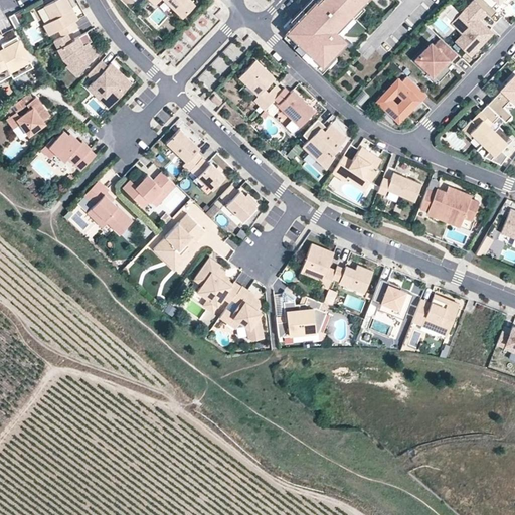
[(66,34),(76,28),(73,21),(77,19),(73,12),(71,14),(69,10),(72,9),(66,0),(54,0),(43,6),(46,12),(50,20),(42,25),(48,35),(57,30),(61,36),(66,33),(66,34)]
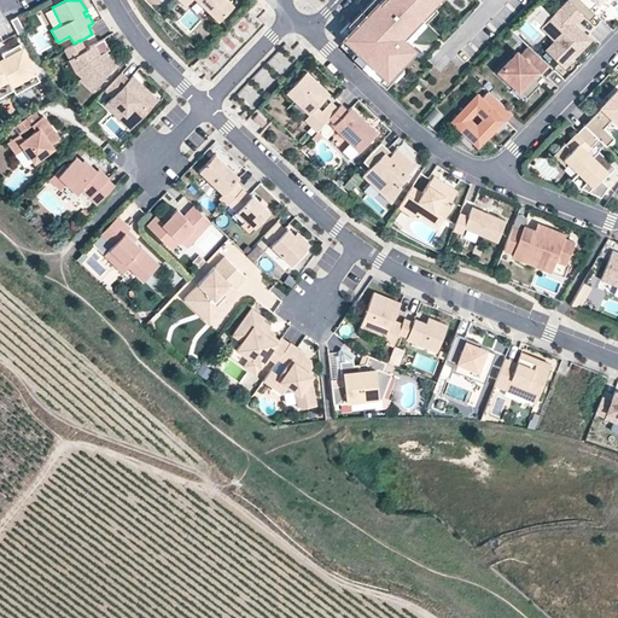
[(180,0),(186,5),(188,3),(191,0),(198,0),(210,11),(219,19),(233,4),(228,0),(180,0)]
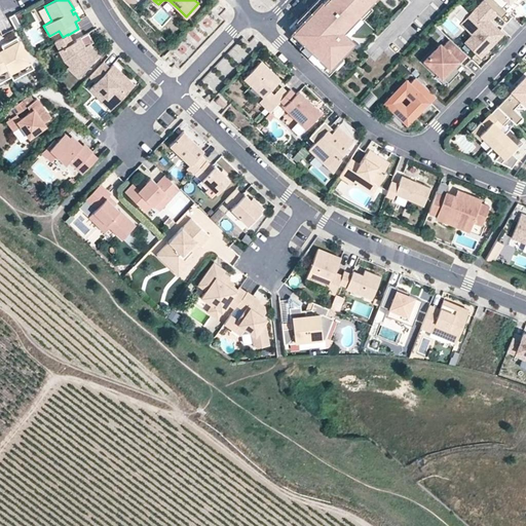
[(311,12),(323,0),(322,0),(314,0),(290,27),(293,31),(305,19),(309,14),(311,12)]
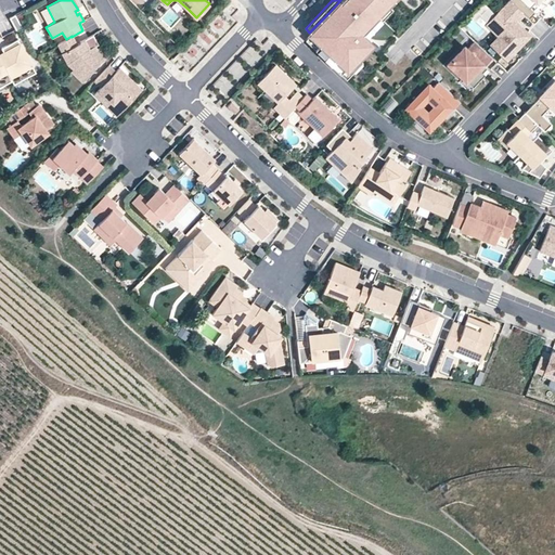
[(391,0),(340,0),(328,13),(331,14),(324,22),(322,20),(309,33),(311,35),(348,69),(359,57),(372,43),(364,37),(360,33),(388,4),(391,0)]
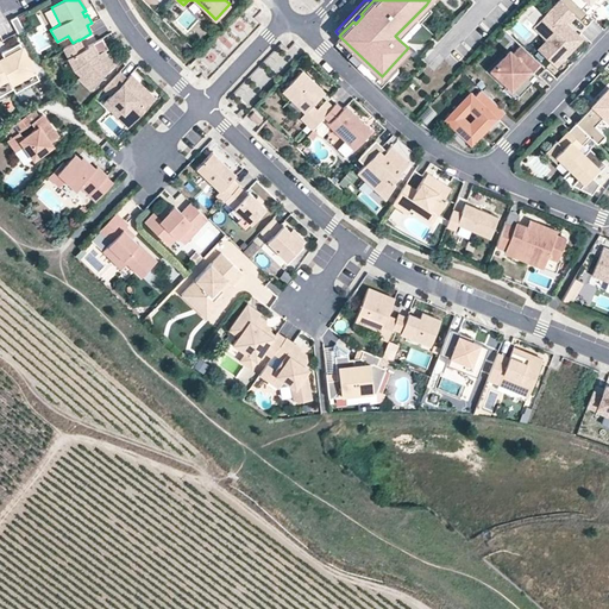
[(567,25),(576,16),(559,0),(558,0),(533,26),(548,42),(540,51),(556,67),(582,38),(567,25)]
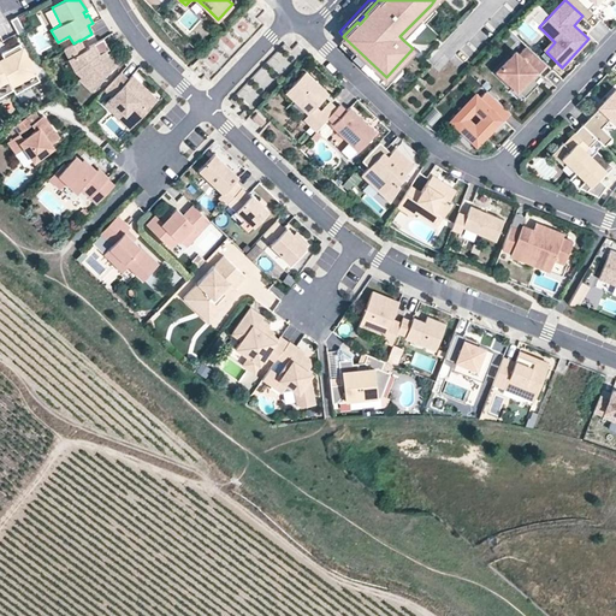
[(566,0),(582,16),(587,21),(593,13),(588,9),(594,1),(596,0),(566,0)]
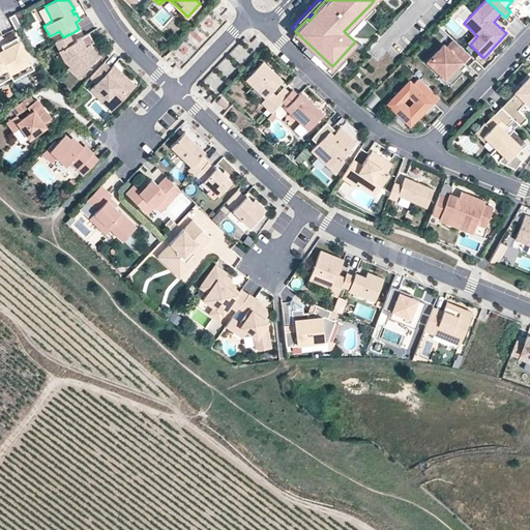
[(375,7),(371,4),(344,31),(348,35),(375,7)]
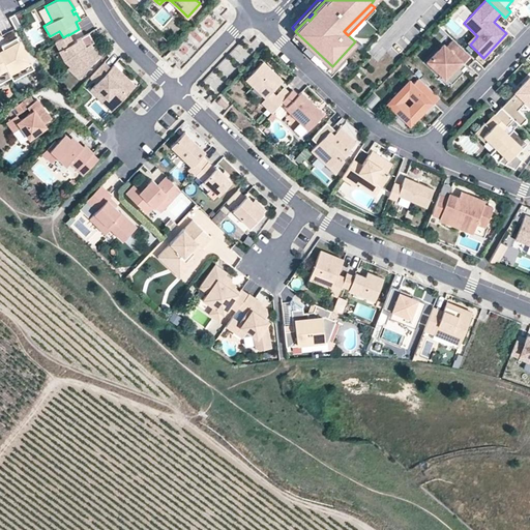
[(21,26),(15,13),(9,17),(16,28),(21,26)]
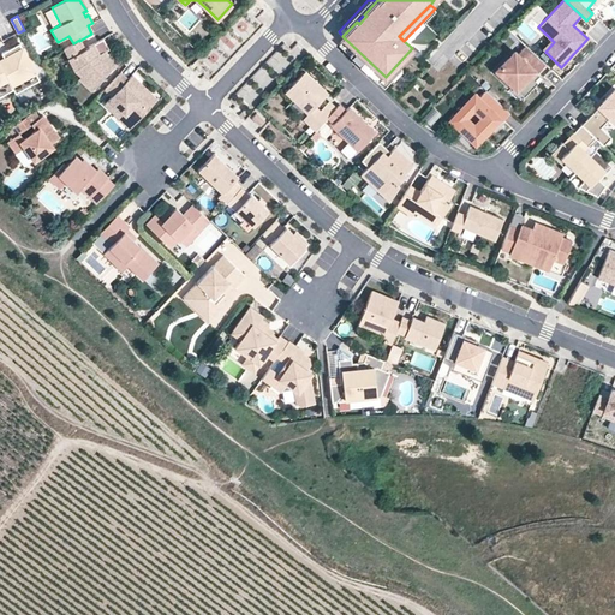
[(102,39),(88,47),(88,48),(84,49),(79,41),(79,40),(73,43),(63,49),(67,59),(73,71),(79,77),(77,79),(90,91),(117,63),(105,52),(108,51),(102,39)]
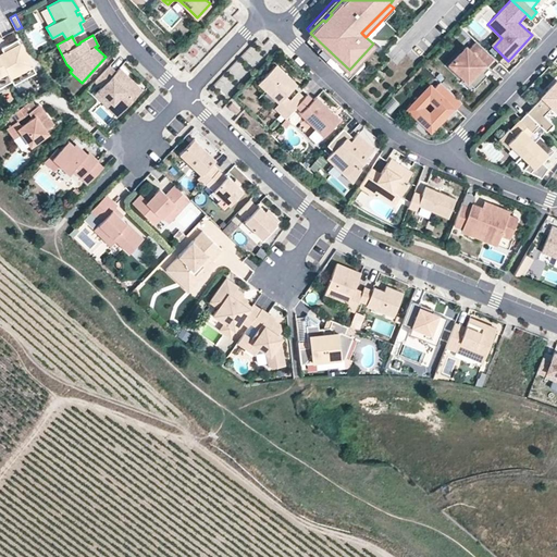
[(312,35),(308,39),(345,74),(349,70),(312,35)]
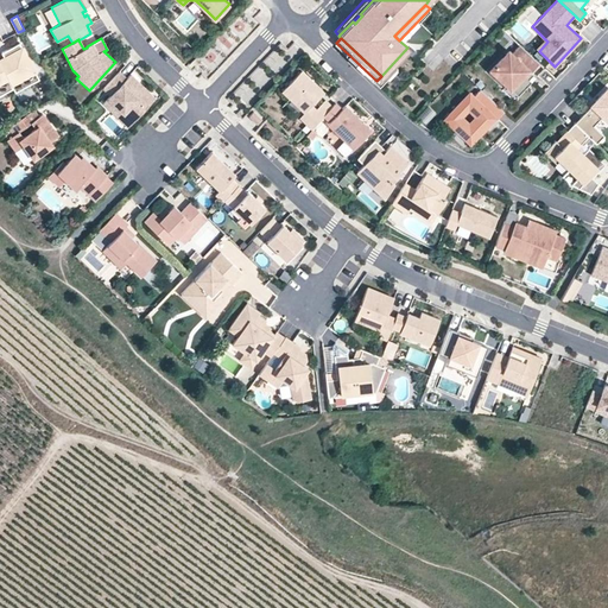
[(39,80),(20,43),(2,52),(5,57),(2,58),(5,63),(1,65),(0,63),(0,87),(4,94),(13,88),(16,93),(39,80)]
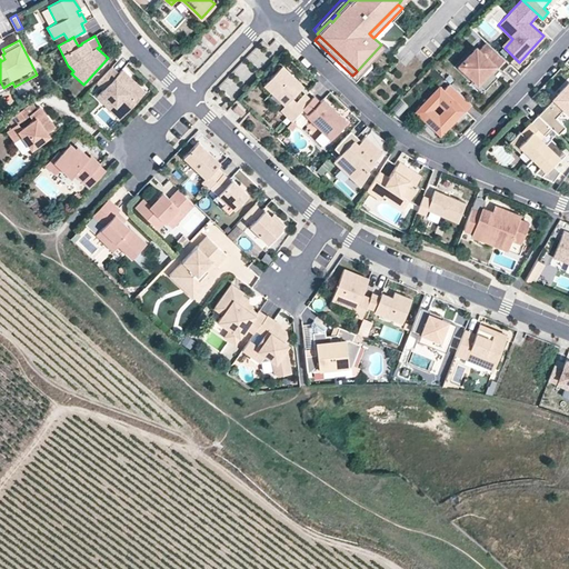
[(497,68),(505,60),(486,42),(478,50),(476,48),(458,67),(469,78),(472,73),(479,80),(478,82),(485,89),(497,76),(495,73),(499,70),(497,68)]
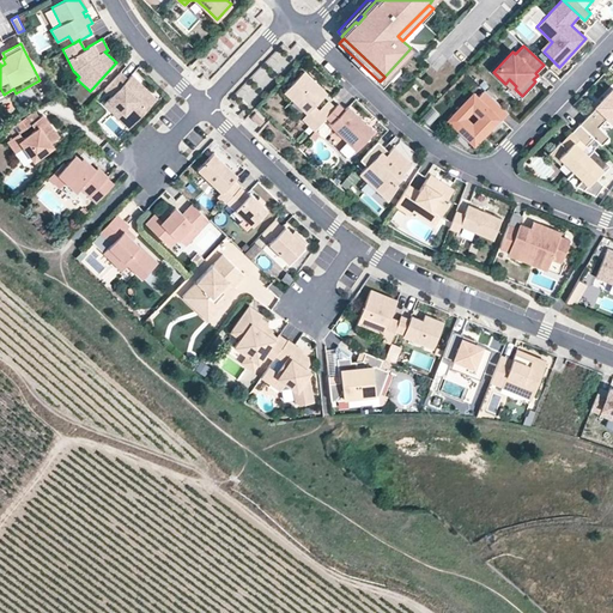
[(326,117),(327,116),(315,104),(311,102),(314,98),(317,102),(327,92),(304,70),(284,91),(292,99),(307,113),(302,117),(315,129),(326,117)]
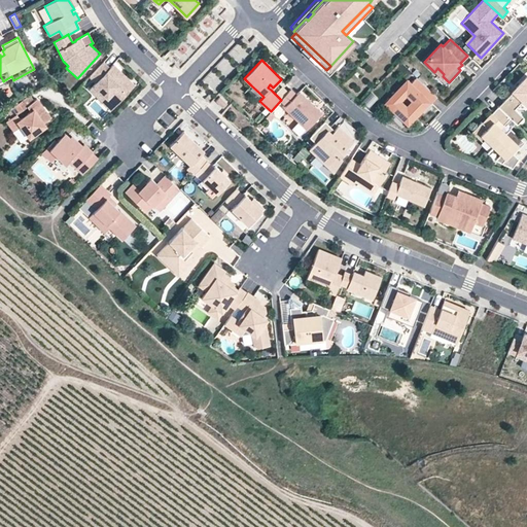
[(110,68),(104,62),(90,76),(96,82),(90,90),(103,102),(109,97),(116,103),(134,86),(126,79),(121,79),(117,75),(121,71),(113,64),(110,68)]
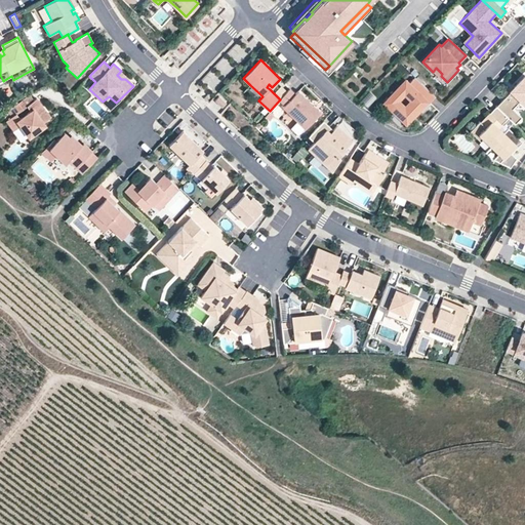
[(511,90),(496,106),(510,119),(516,112),(513,108),(521,101),(524,104),(524,75),(514,87),(517,89),(514,92),(511,90)]
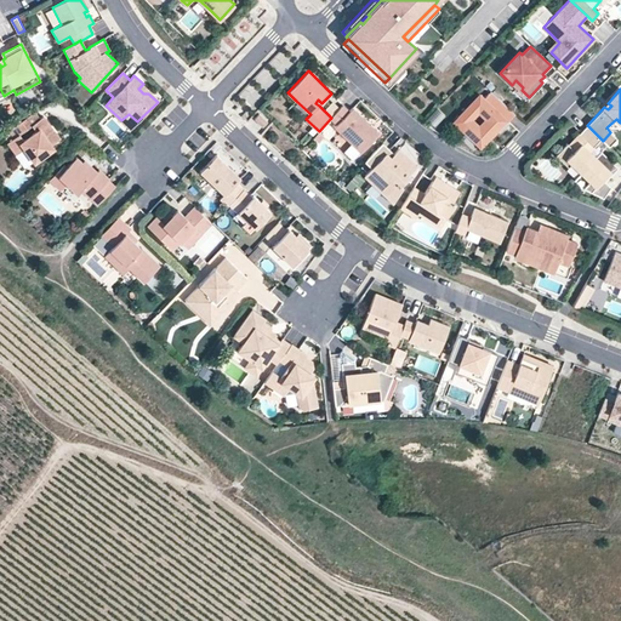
[(151,91),(148,93),(158,102),(159,100),(151,91)]
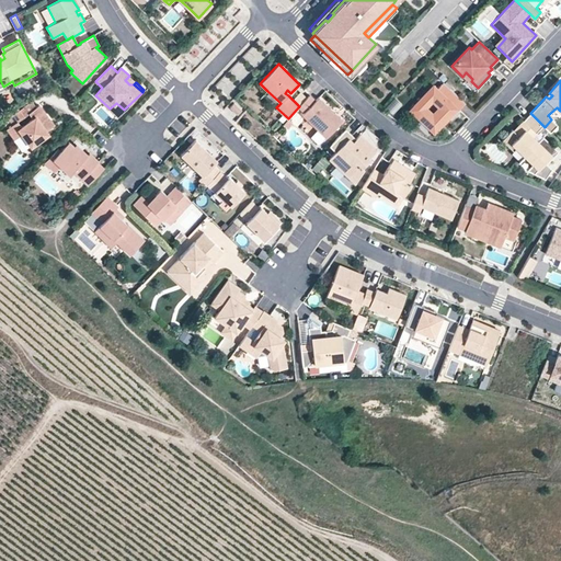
[(444,83),(438,89),(460,110),(466,104),(444,83)]
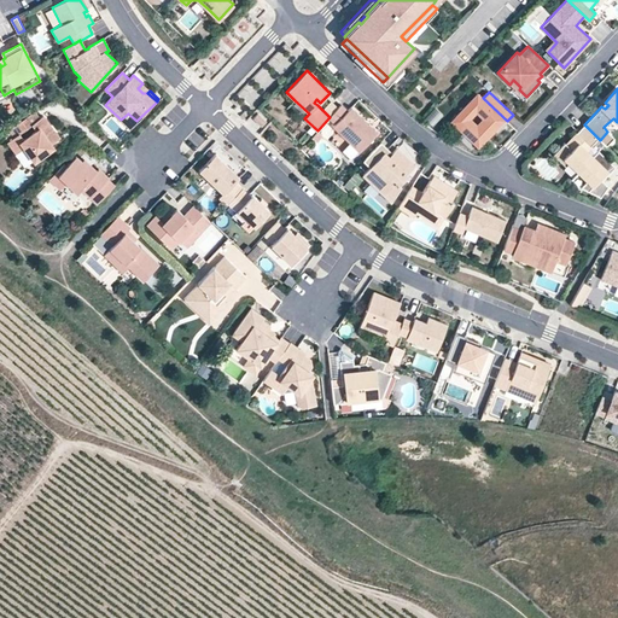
[(483,98),(478,94),(456,116),(464,124),(461,127),(478,144),(494,128),(497,132),(507,121),(483,98)]
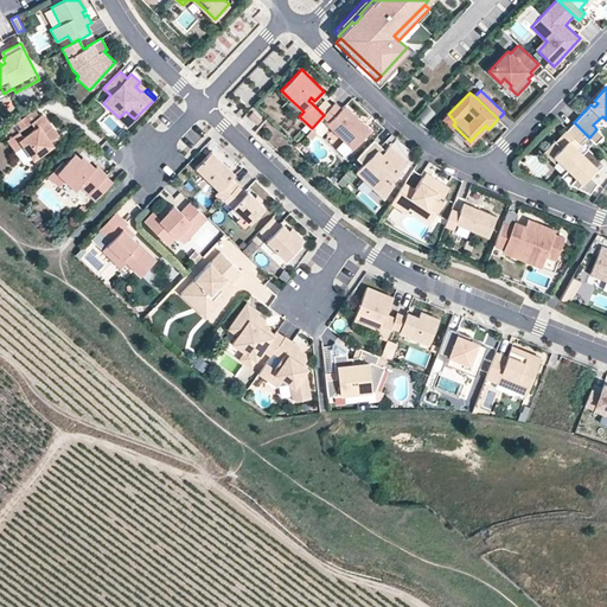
[(342,109),(336,103),(324,115),(323,116),(330,122),(327,125),(352,149),(371,131),(363,122),(360,125),(358,122),(360,120),(345,106),(342,109)]
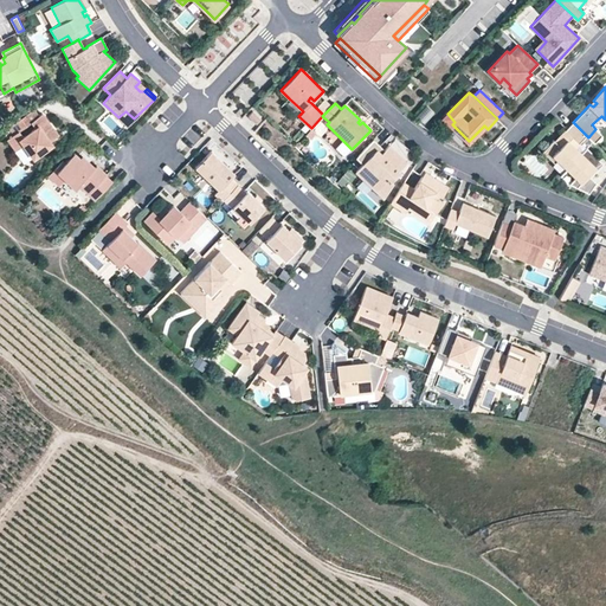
[(38,116),(33,109),(10,127),(12,130),(6,136),(15,150),(24,144),(33,158),(47,148),(45,144),(50,141),(58,135),(43,114),(38,116)]
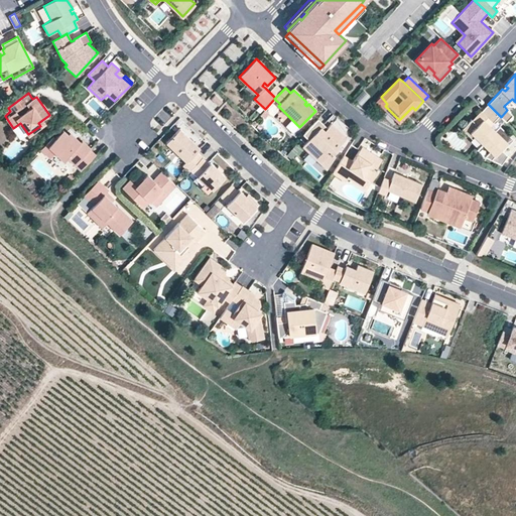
[(107,95),(101,100),(109,107),(114,101),(107,95)]
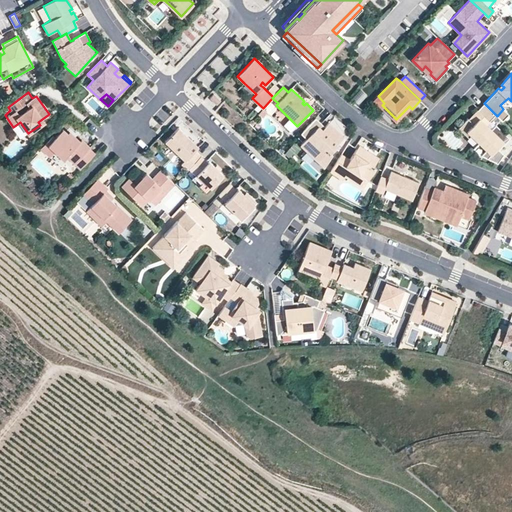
[(497,116),(484,103),(477,110),(482,115),(473,123),(469,119),(467,118),(458,127),(468,137),(471,134),(479,141),(486,148),(480,154),(496,164),(502,155),(496,149),(506,137),(495,126),(501,120),(497,116)]
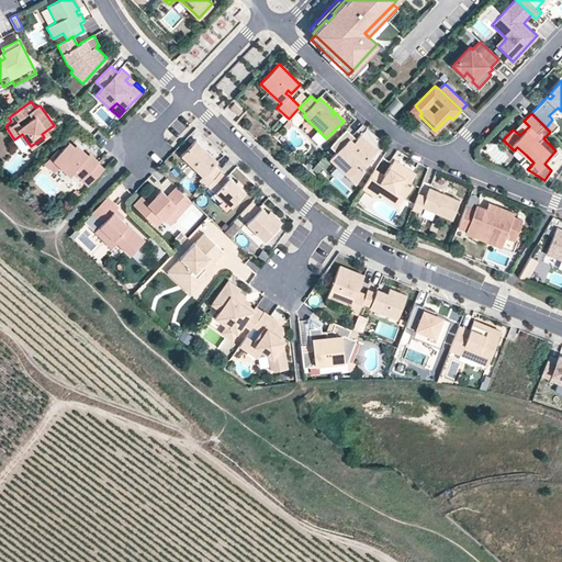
[(559,125),(552,120),(546,127),(550,132),(551,133),(559,125)]
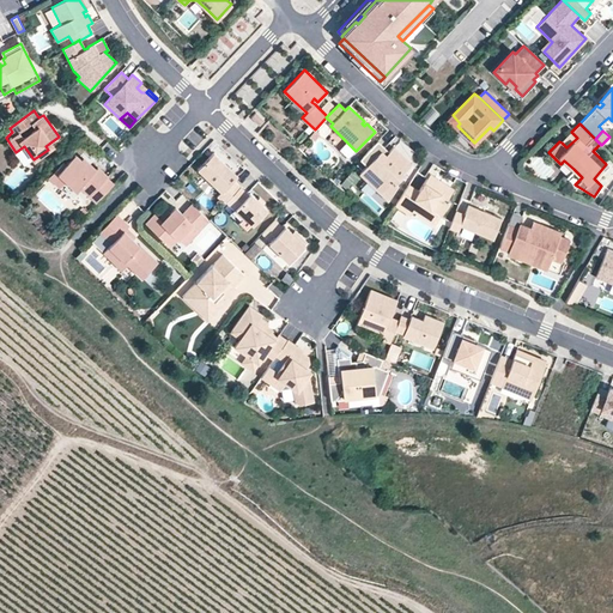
[(566,147),(577,138),(571,132),(562,143),(566,147)]
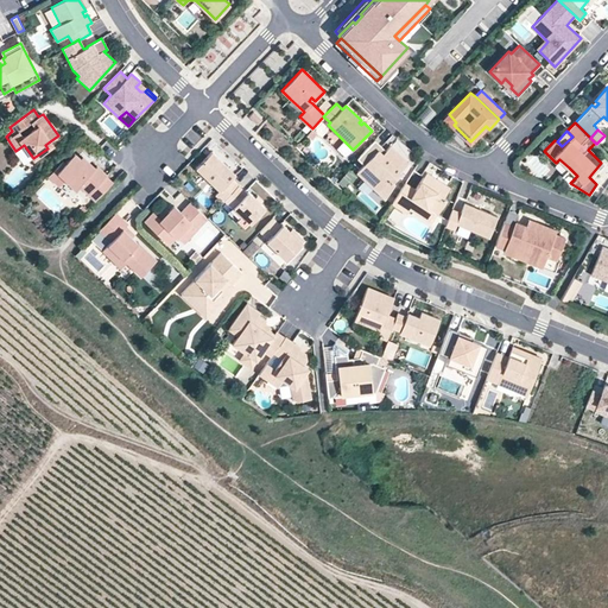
[(381,146),(374,140),(358,158),(363,164),(356,171),(378,192),(391,179),(393,182),(401,172),(400,171),(409,163),(391,146),(386,151),(382,153),(378,150),(381,146)]
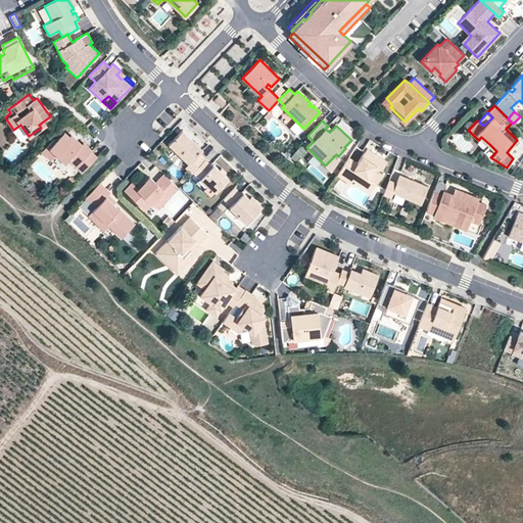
[(193,172),(205,158),(198,153),(199,152),(194,147),(197,145),(182,131),(169,144),(188,163),(185,168),(191,174),(193,172)]
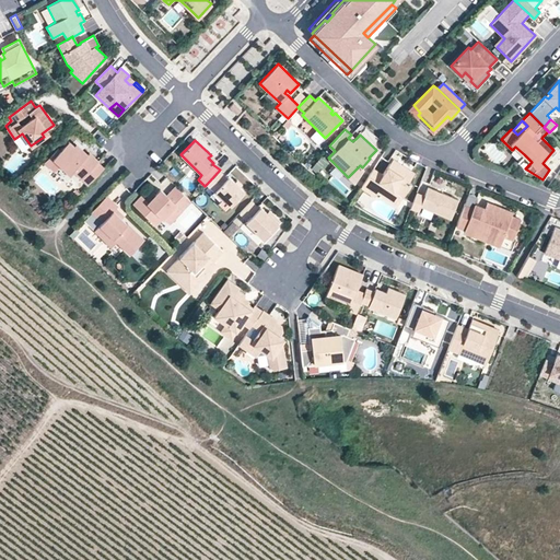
[(89,185),(104,168),(97,162),(98,161),(90,153),(88,155),(81,149),(79,151),(73,147),(69,142),(60,151),(58,148),(47,159),(58,168),(60,165),(69,174),(71,173),(73,171),(82,178),(89,185)]
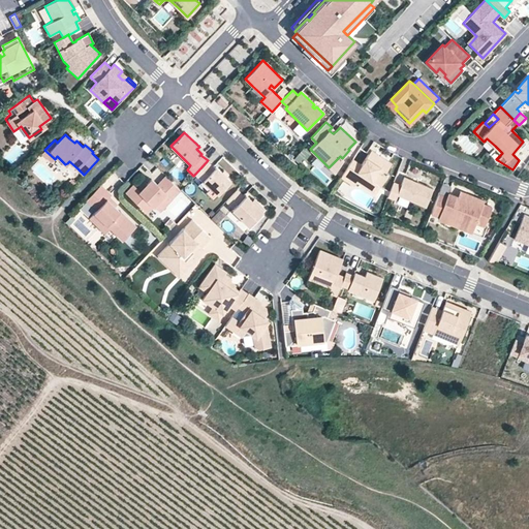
[(487,138),(484,142),(481,145),(489,153),(495,146),(487,138)]
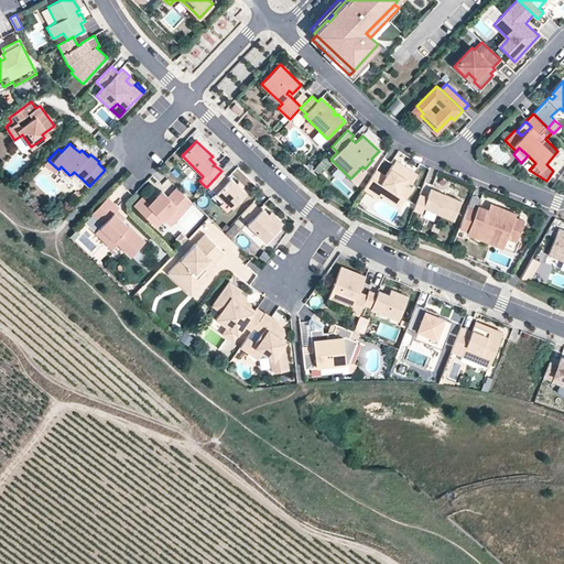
[(535,163),(528,155),(521,163),(529,170),(535,163)]
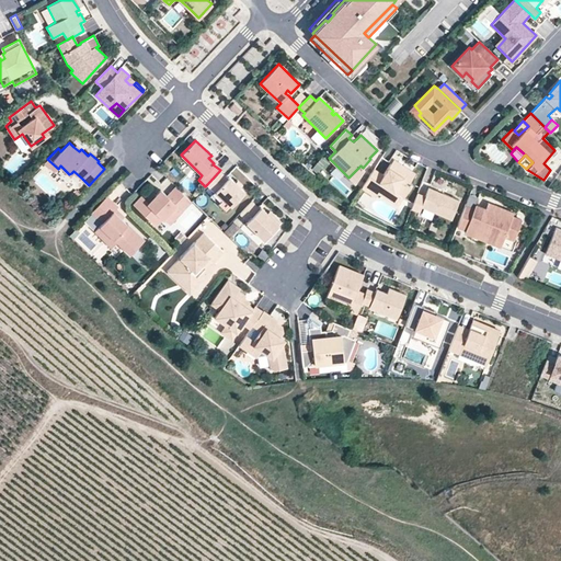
[(58,169),(47,159),(45,162),(55,171),(58,169)]
